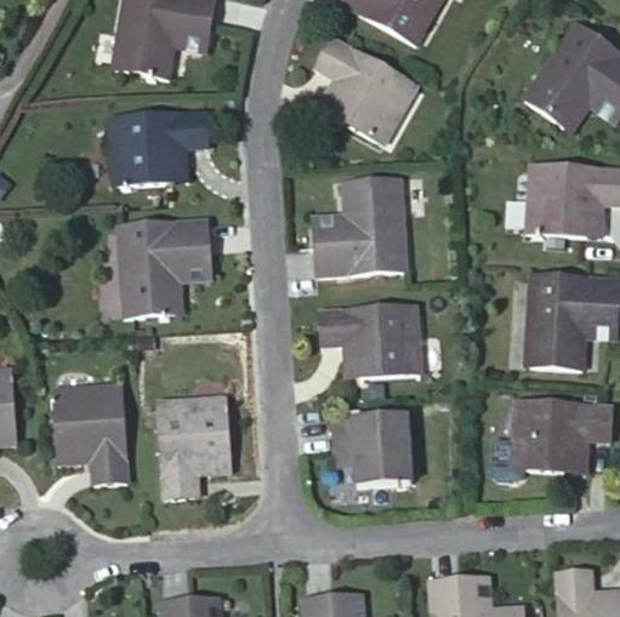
[(171,78),(176,45),(180,21),(211,27),(215,0),(124,0),(113,68),(171,78)]
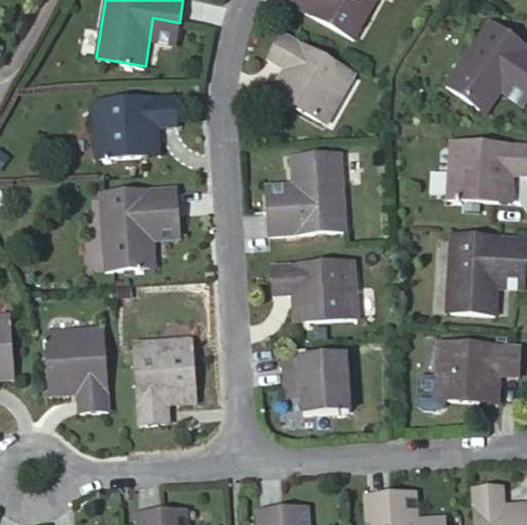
[(292,0),(354,35),(372,0),(292,0)]
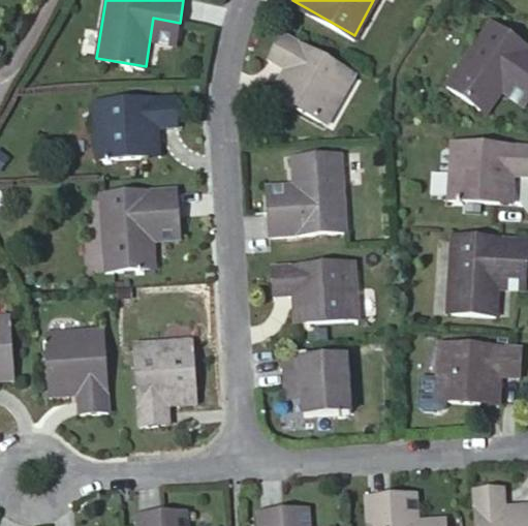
[(153,18),(150,38),(176,43),(180,23),(153,18)]
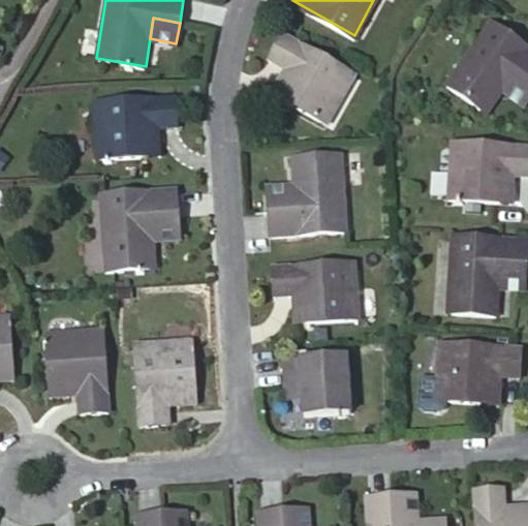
[(488,110),(505,87),(516,70),(527,78),(527,43),(492,19),(447,81),(488,110)]
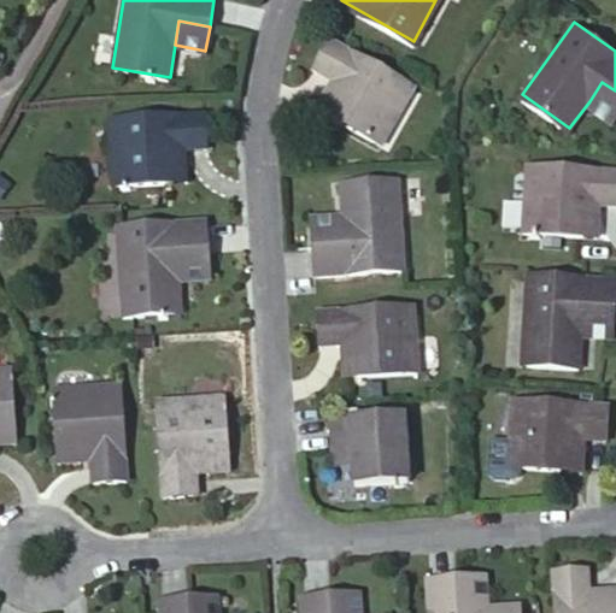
[(316,66),(334,78),(345,83),(329,110),(381,140),(415,84),(334,36),(316,66)]
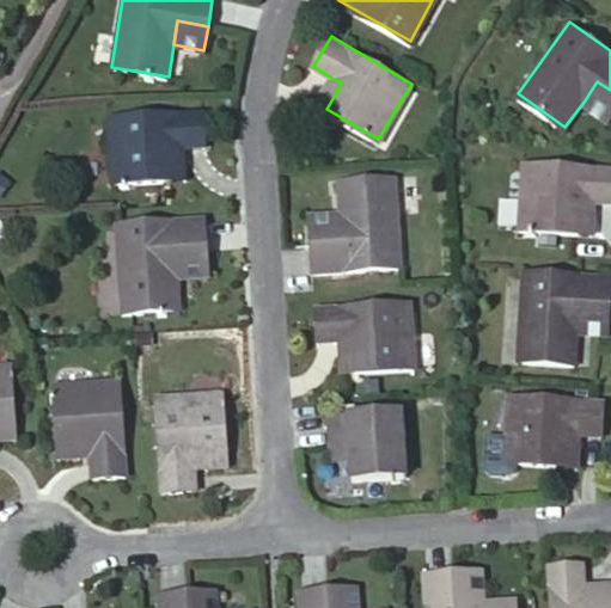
[(342,83),(331,78),(316,102),(327,109),(342,83)]
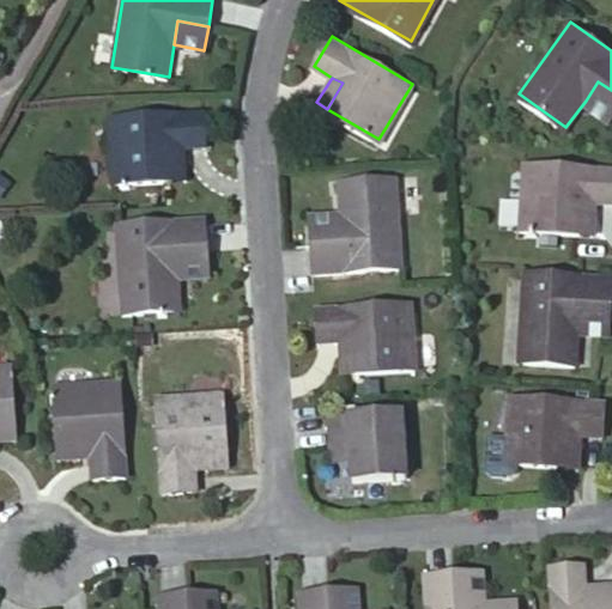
[(611,90),(598,81),(586,101),(611,119),(611,90)]
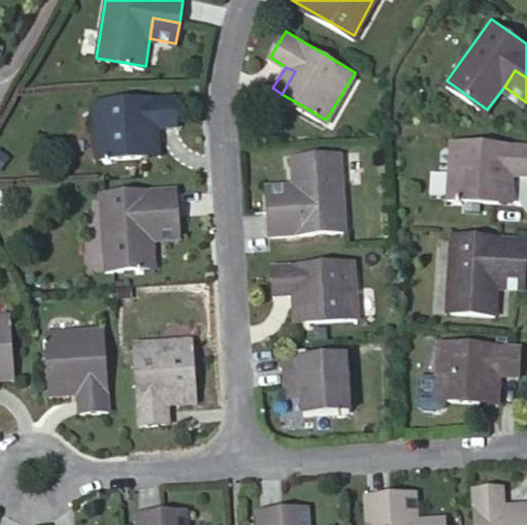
[(150,126),(161,127),(177,126),(176,95),(94,99),(97,157),(151,155),(150,126)]
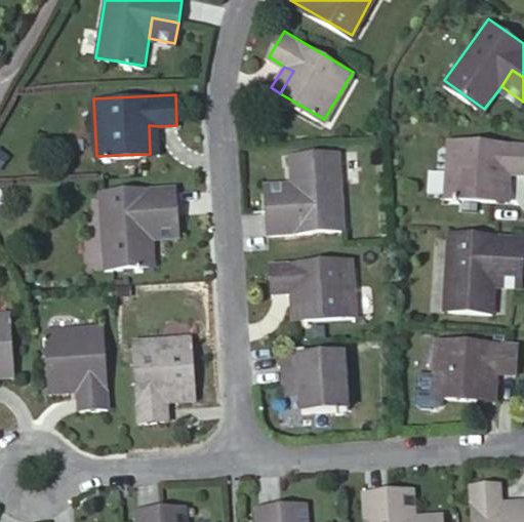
[(161,153),(160,126),(149,125),(150,154),(161,153)]
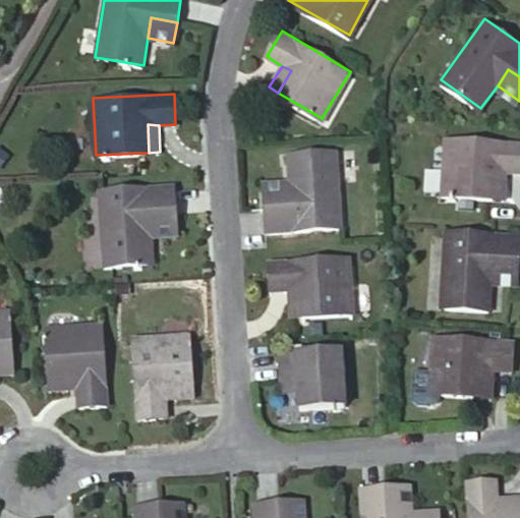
[(497,168),(509,169),(519,170),(519,140),(446,136),(443,193),(495,196),(497,168)]
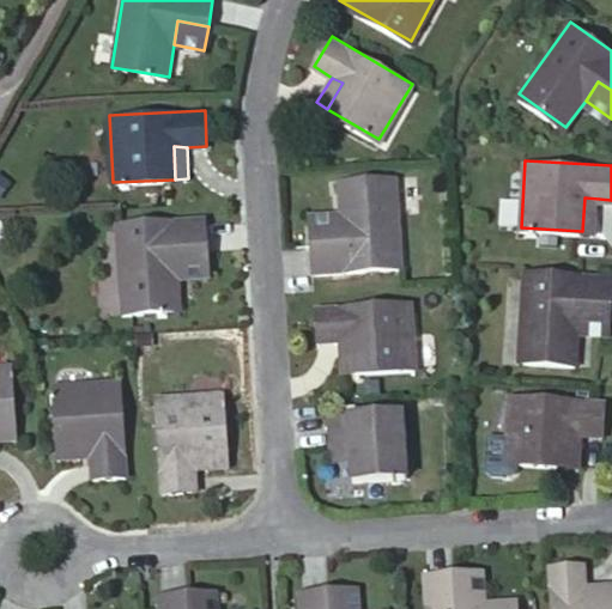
[(344,236),(311,238),(314,270),(403,266),(397,176),(338,178),(341,212),(344,236)]
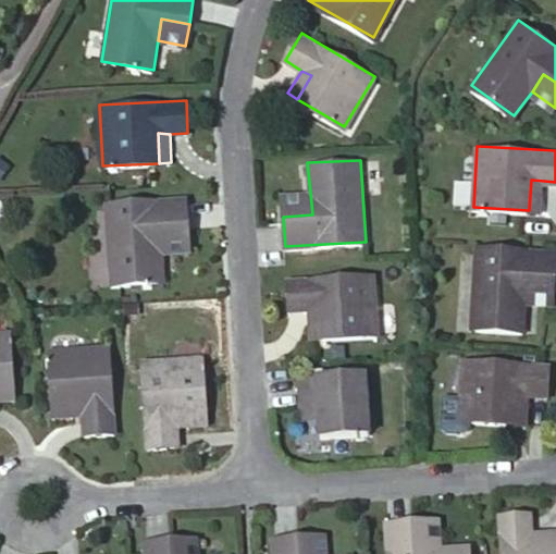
[(542,210),(544,181),(531,180),(529,210),(542,210)]
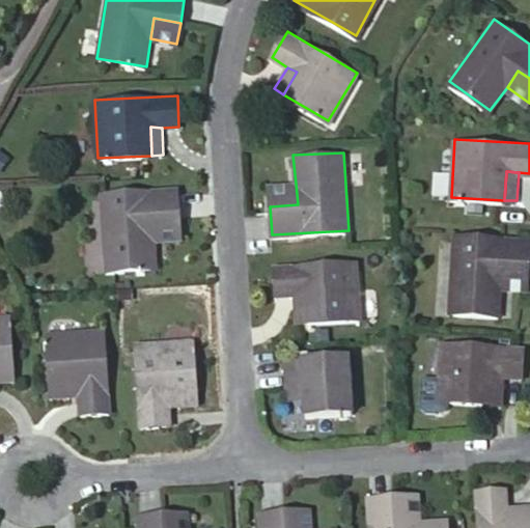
[(269,185),(270,206),(298,204),(296,184),(269,185)]
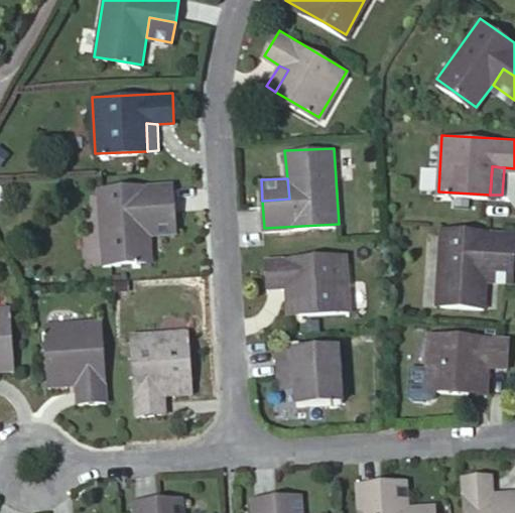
[(152,260),(150,234),(148,212),(174,211),(172,183),(99,187),(103,263),(152,260)]
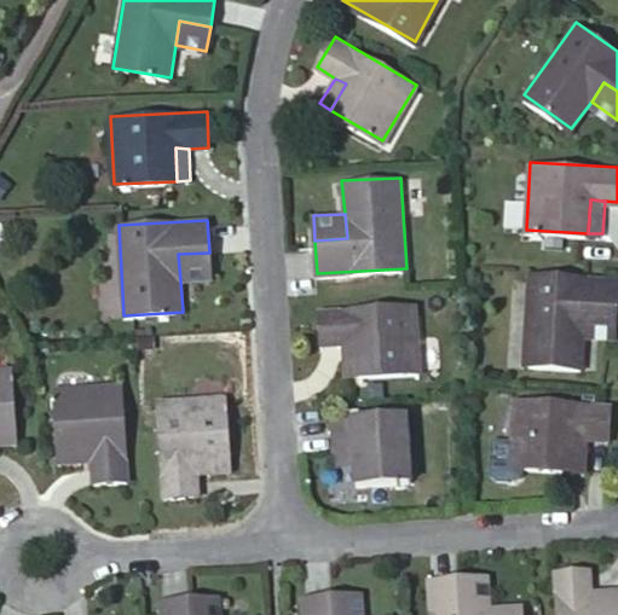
[(178,254),(180,280),(211,278),(209,253),(178,254)]
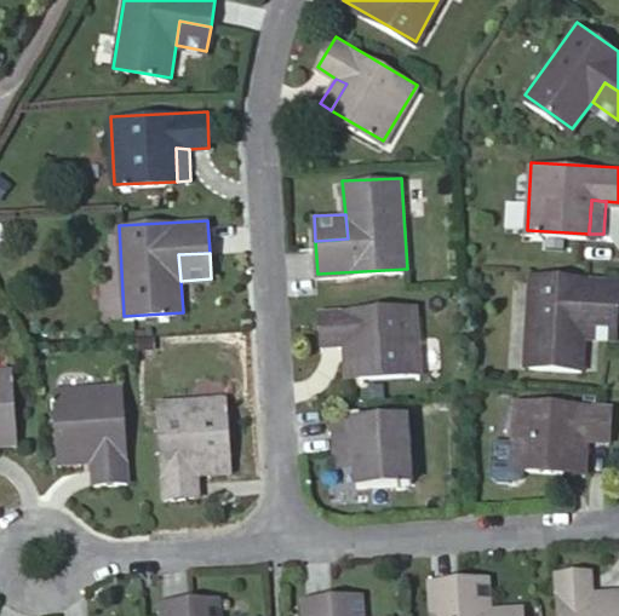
[(584,367),(585,335),(586,309),(618,311),(618,277),(531,274),(523,363),(584,367)]
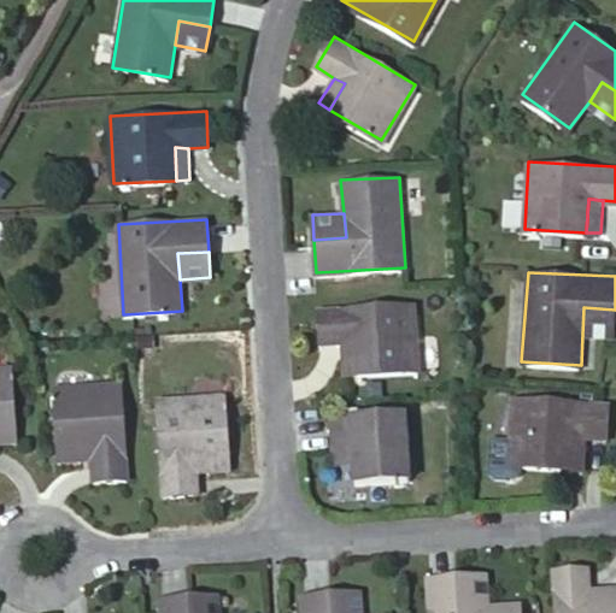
[(320,341),(341,341),(358,339),(358,373),(420,370),(416,304),(318,307),(320,341)]
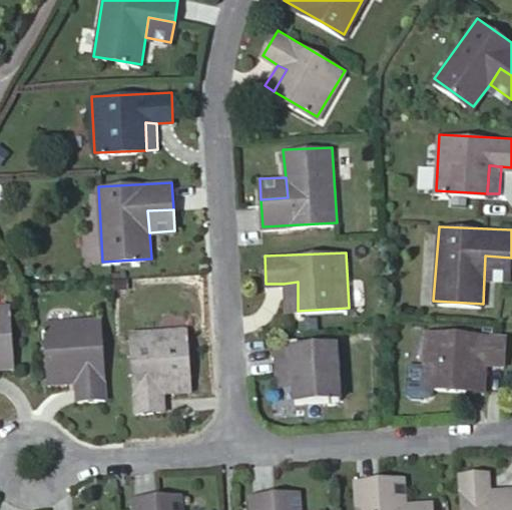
[(485,256),(484,278),(510,280),(511,258),(485,256)]
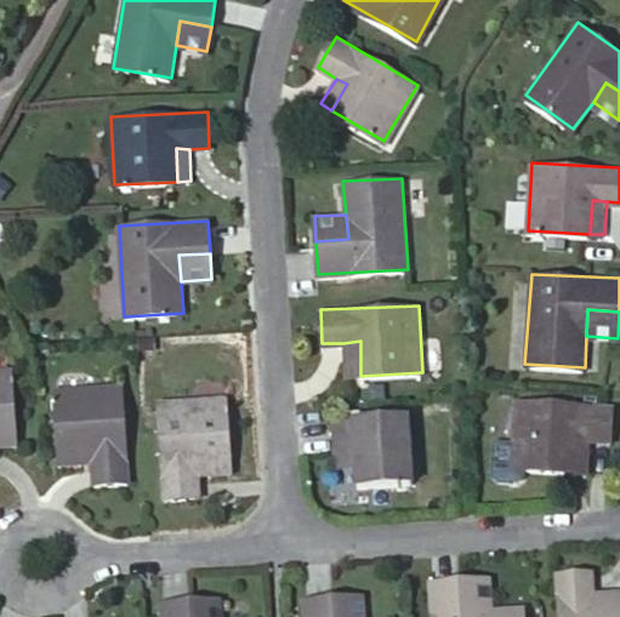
[(360,341),(343,343),(345,376),(360,376),(360,341)]
